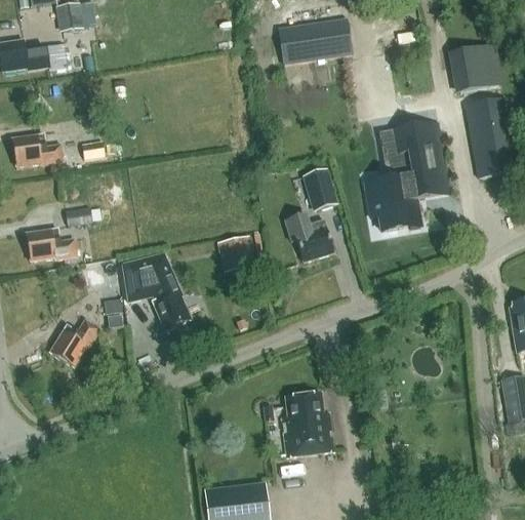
[(87,27),(85,12),(59,15),(62,30),(68,30),(69,38),(80,36),(79,28),(87,27)]
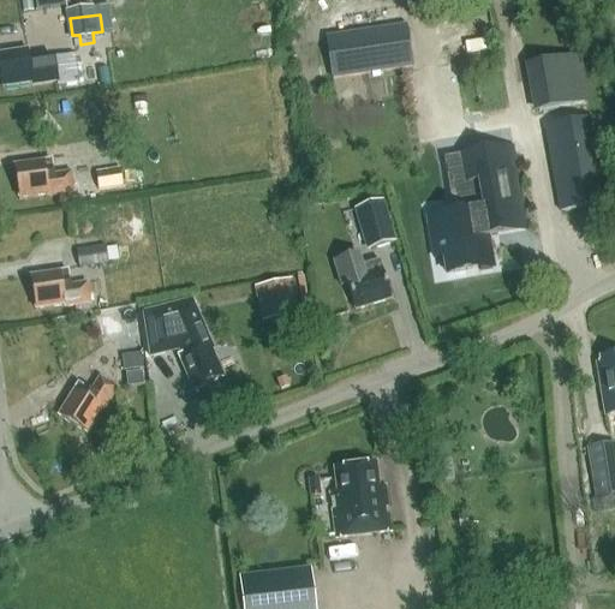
[(410,63),(405,21),(326,31),(332,73),(410,63)]
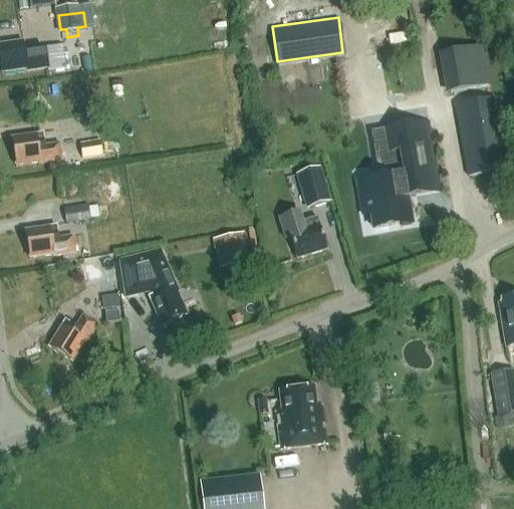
[(22,37),(0,40),(0,56),(2,68),(26,64),(27,66),(47,63),(48,65),(65,62),(61,39),(44,42),(45,46),(37,47),(36,39),(23,41),(22,37)]
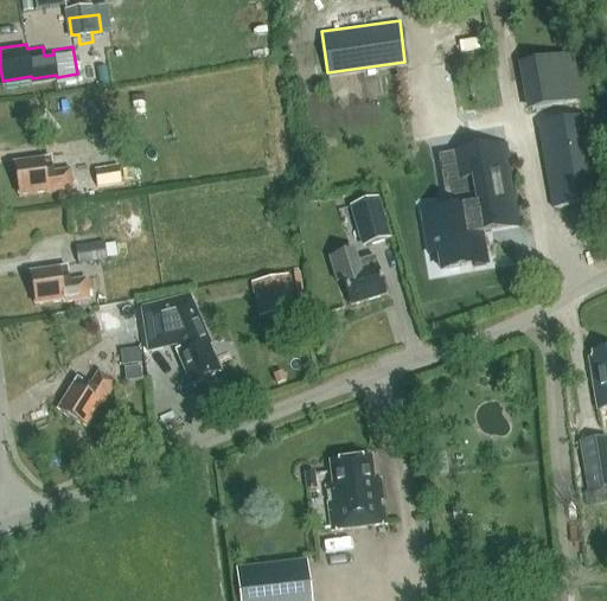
[(534,103),(587,95),(579,48),(525,56),(534,103)]
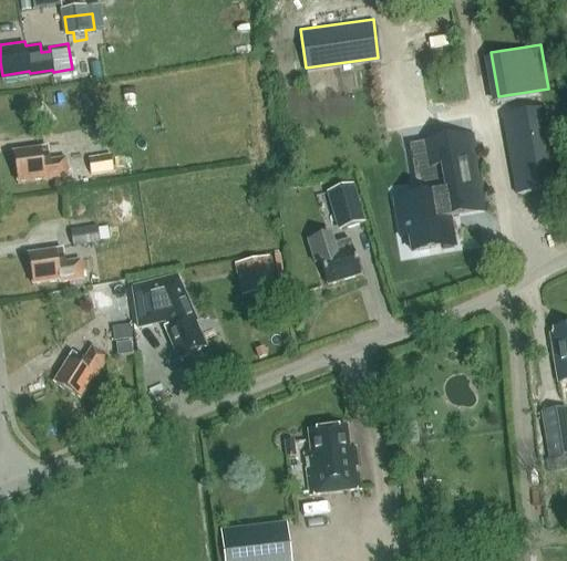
[(90,68),(88,49),(70,51),(73,70),(90,68)]
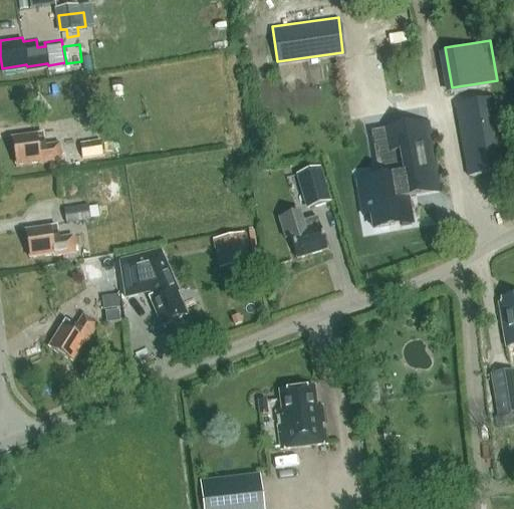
[(509,165),(497,94),(455,101),(467,173),(509,165)]
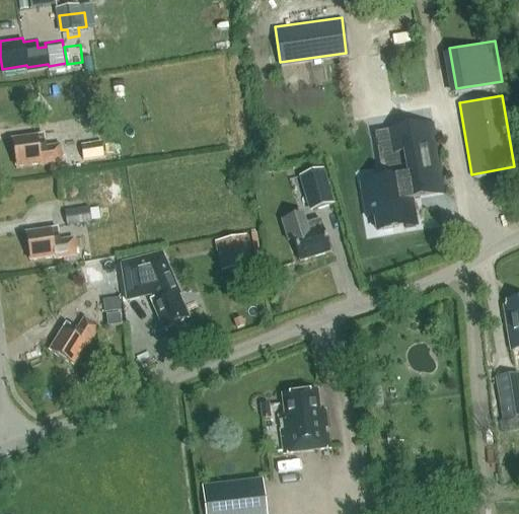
[(384,187),(379,187),(382,207),(363,210),(367,232),(387,228),(405,225),(401,201),(446,194),(435,124),(376,133),(384,187)]
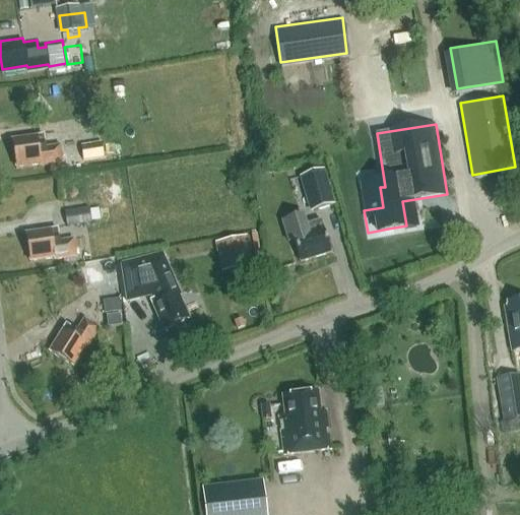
[(59,142),(46,144),(44,130),(12,135),(16,163),(43,159),(43,163),(62,159),(59,142)]
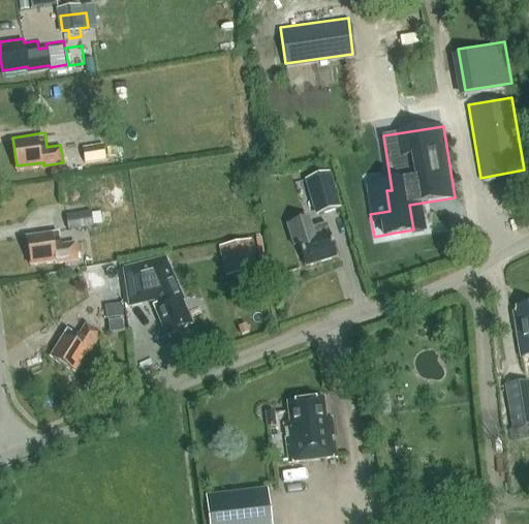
[(105,155),(102,134),(79,139),(82,158),(105,155)]
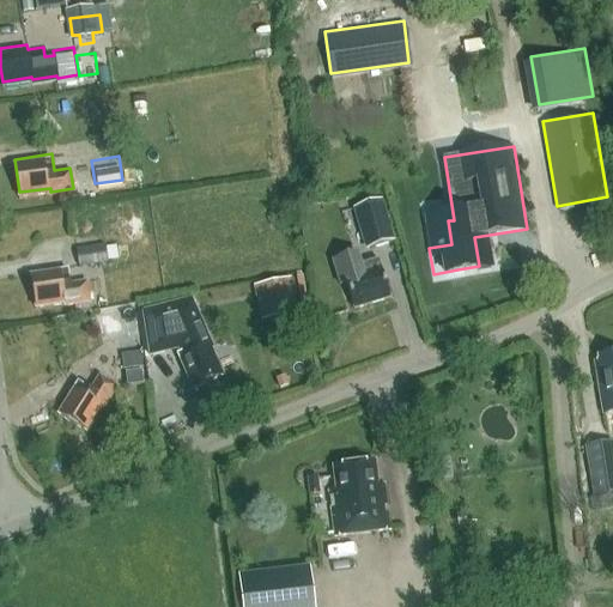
[(394,237),(377,184),(354,192),(357,202),(352,205),(365,246),(394,237)]
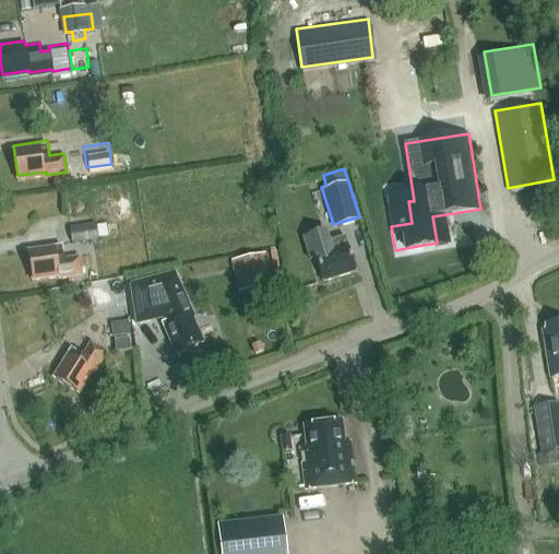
[(98,236),(96,220),(69,224),(72,239),(98,236)]
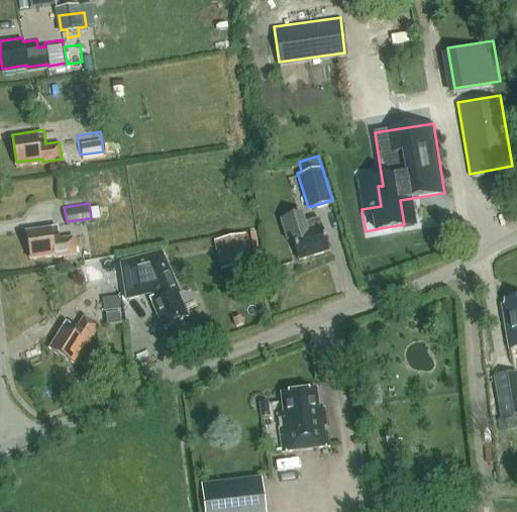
[(291,235),(298,258),(328,248),(318,216),(304,220),(301,211),(280,217),(286,236),(291,235)]
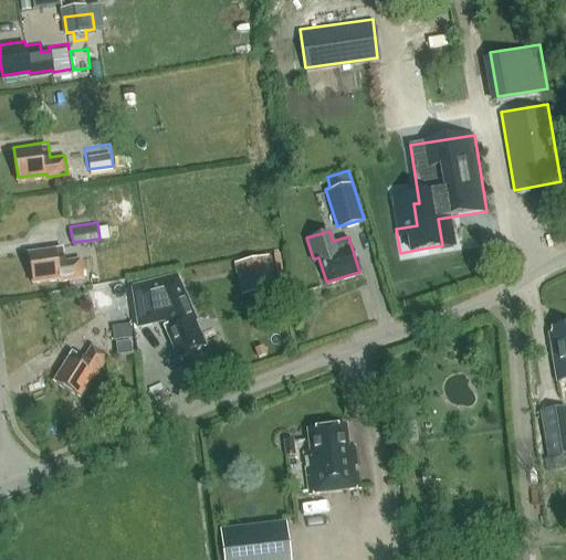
[(80,255),(64,259),(62,244),(28,250),(32,278),(60,274),(60,276),(83,273),(80,255)]
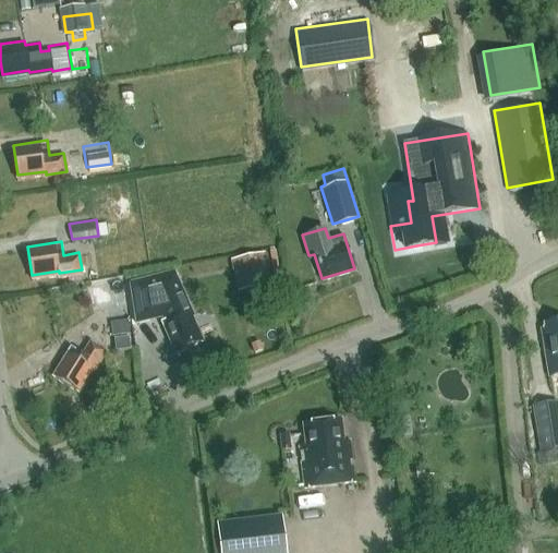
[(238,256),(245,289),(271,283),(264,251),(238,256)]
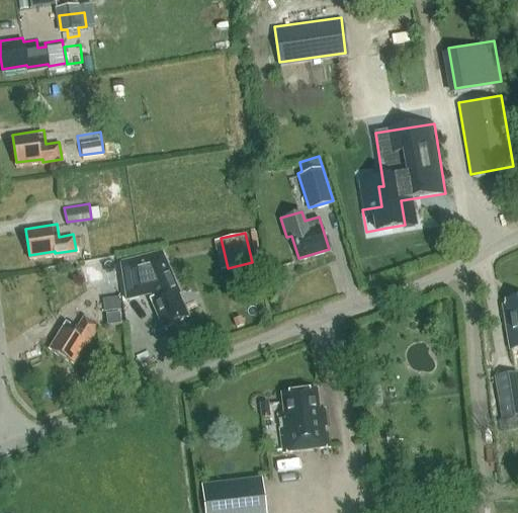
[(181,291),(174,269),(156,275),(161,291),(150,294),(160,325),(186,316),(179,291),(181,291)]
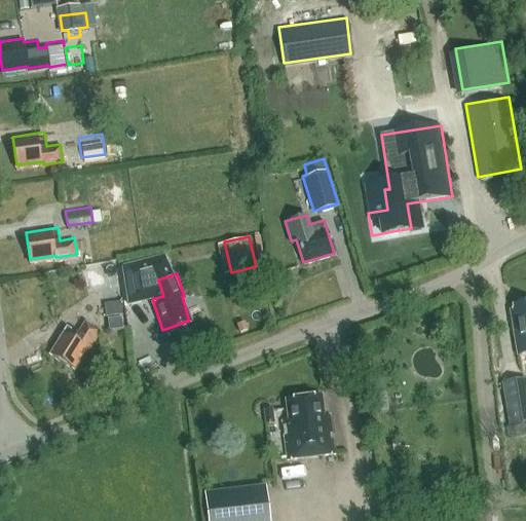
[(510,309),(515,342),(517,352),(525,350),(525,302),(513,305),(513,309),(510,309)]
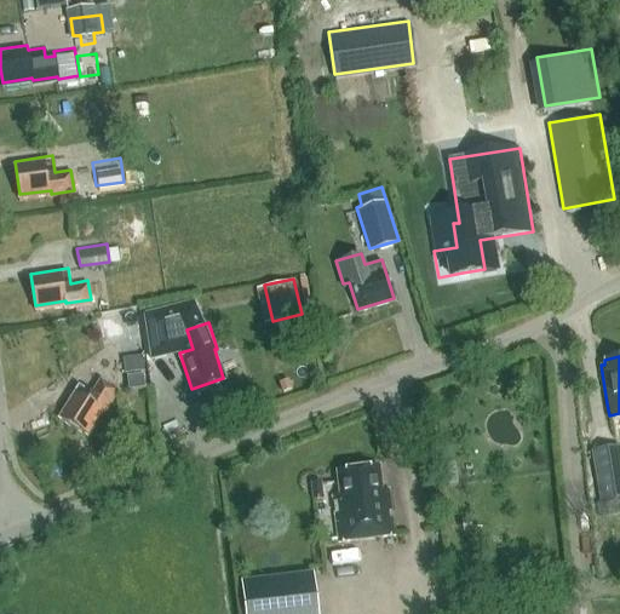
[(128,386),(144,384),(143,371),(126,372),(128,386)]
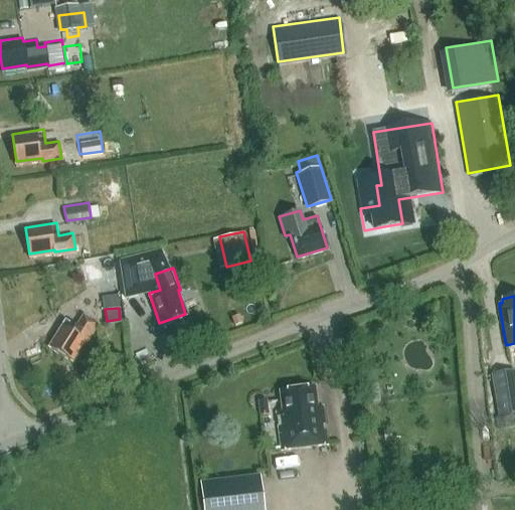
[(84,312),(76,324),(65,317),(48,344),(69,357),(83,336),(87,337),(98,320),(84,312)]
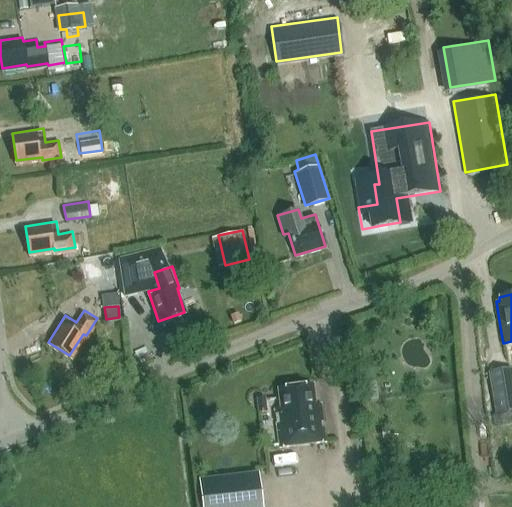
[(511,364),(487,369),(494,412),(499,411),(501,422),(511,420),(511,364)]
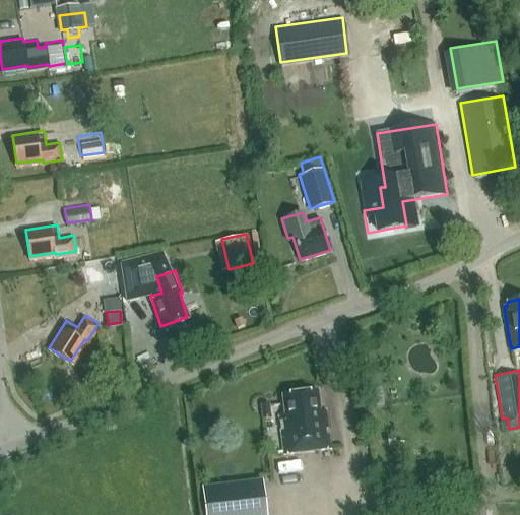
[(318,388),(277,392),(283,451),(329,447),(325,407),(320,408),(318,388)]
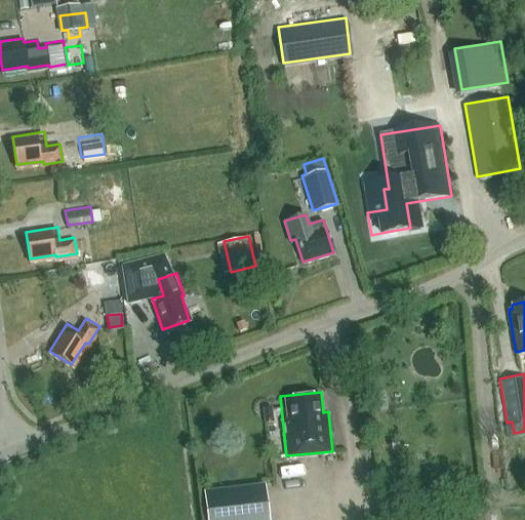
[(272,404),(263,405),(264,424),(274,423),(272,405),(272,404)]
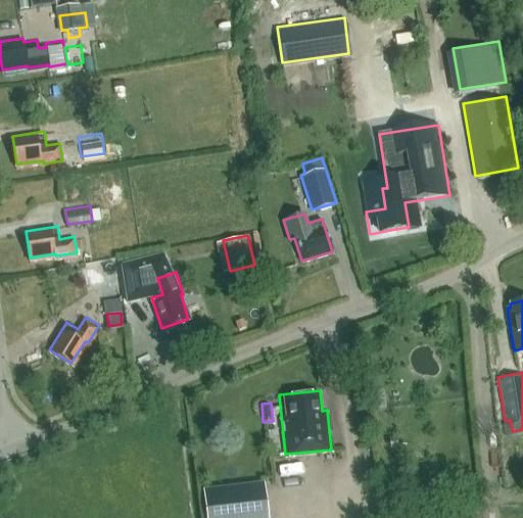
[(269,517),(264,481),(203,488),(206,517),(269,517)]
